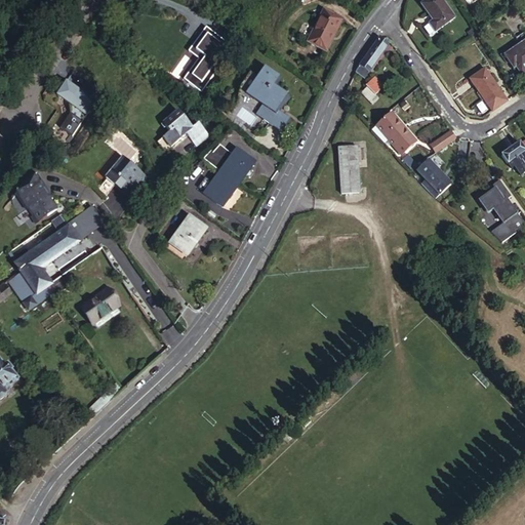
[(425,36),(450,19),(437,0),(422,0),(416,4),(428,22),(418,28),(425,36)]
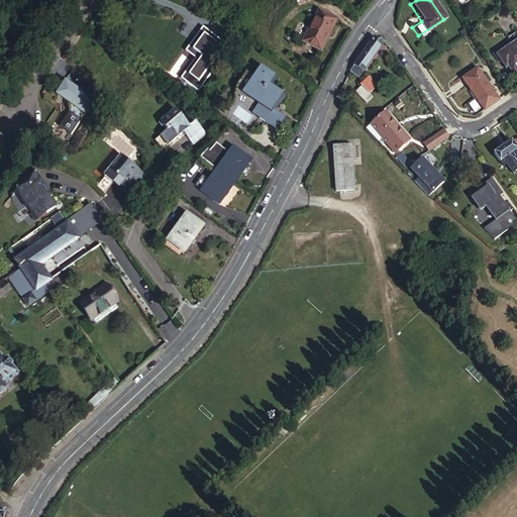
[(321,52),(340,25),(323,12),(304,39),(321,52)]
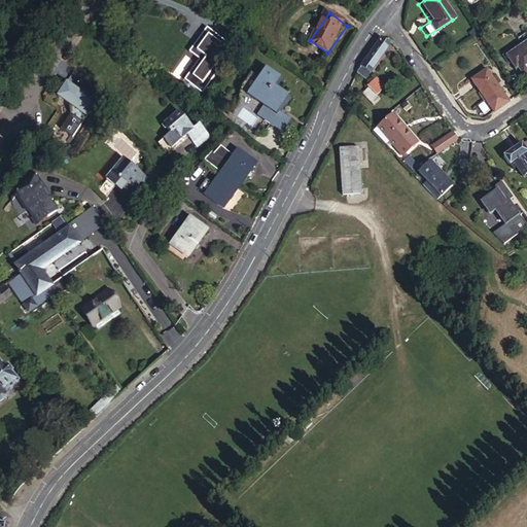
[(390,46),(382,39),(358,73),(367,79),(390,46)]
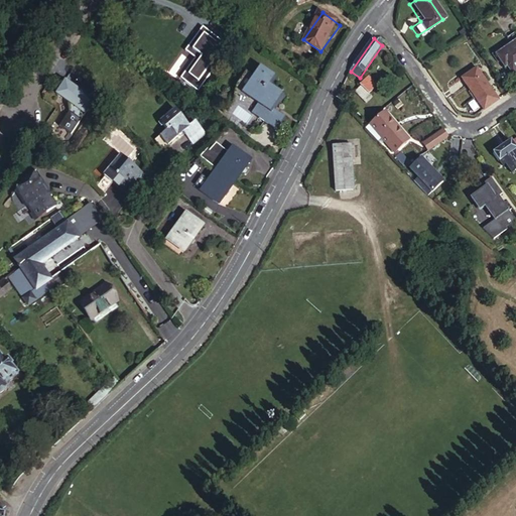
[(511,74),(515,71),(515,38),(494,54),(503,68),(506,67),(511,74)]
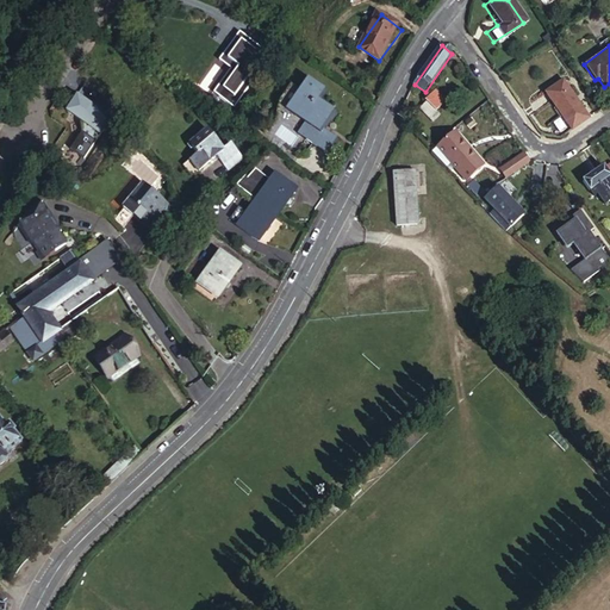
[(296,88),(287,82),(275,100),(282,105),(281,109),(299,122),(292,131),(307,142),(317,128),(312,125),(318,118),(327,124),(334,113),(317,100),(323,91),(303,76),(296,88)]
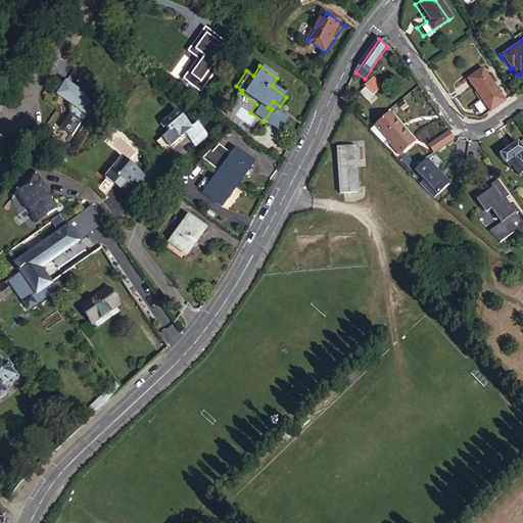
[(480,100),(494,90),(480,69),(466,80),(480,100)]
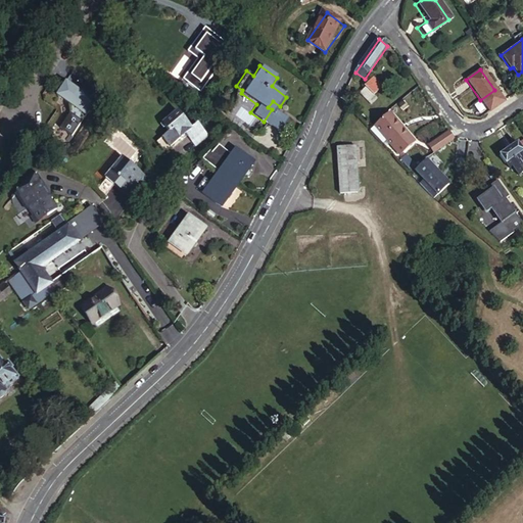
[(362,93),(373,104),(378,99),(374,96),(382,87),(373,78),(365,87),(367,89),(362,93)]
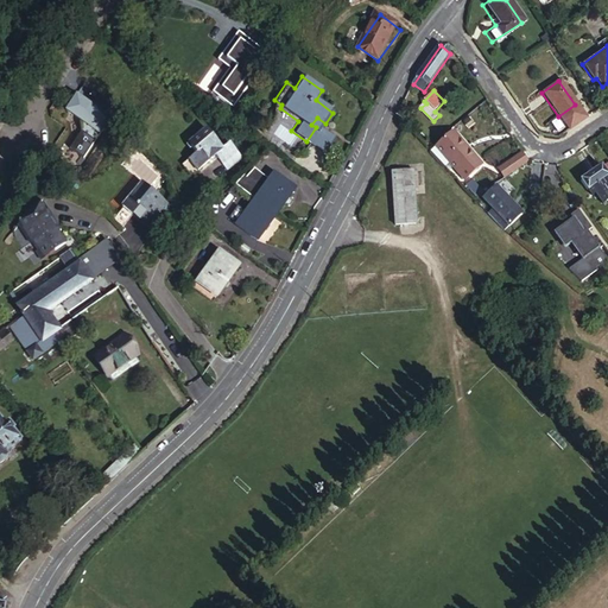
[(320,130),(325,124),(317,118),(311,125),(316,127),(320,130)]
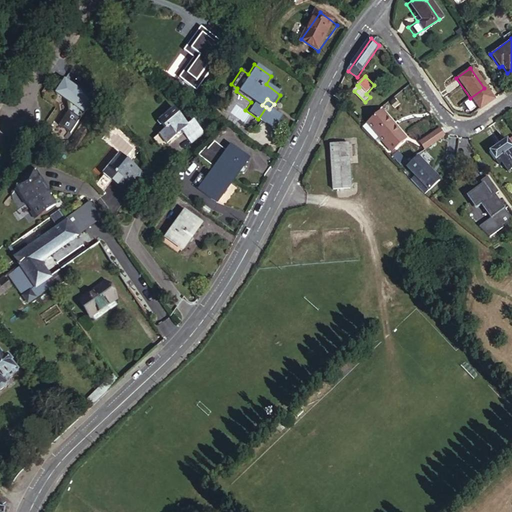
[(266,107),(258,119),(272,130),(281,118),(269,109),(266,107)]
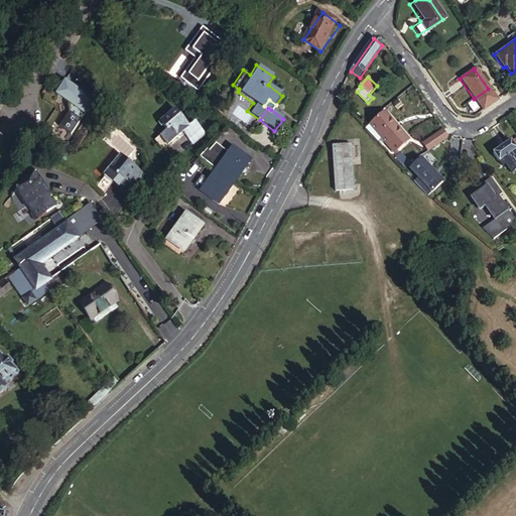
[(149,144),(158,151),(175,129),(184,136),(194,123),(184,115),(179,121),(163,109),(151,125),(158,130),(149,144)]
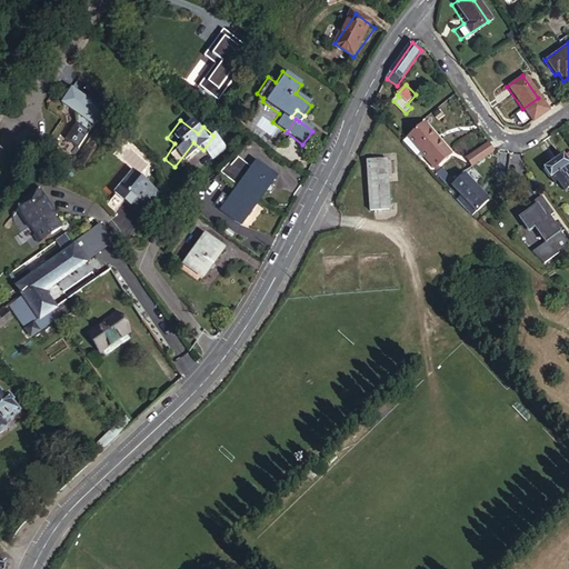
[(451,158),(430,125),(407,141),(418,155),(421,152),(435,170),(451,158)]
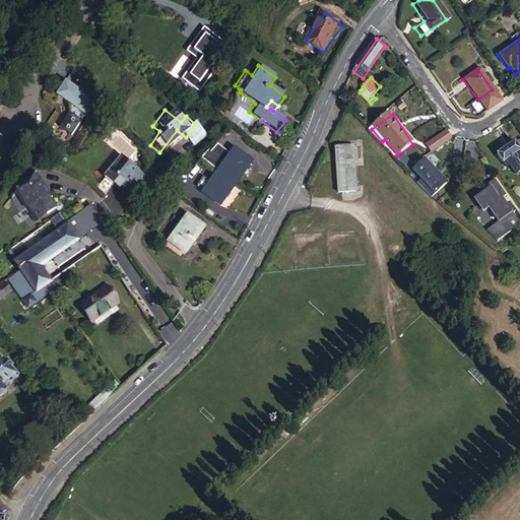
[(450,138),(446,132),(428,144),(432,150),(450,138)]
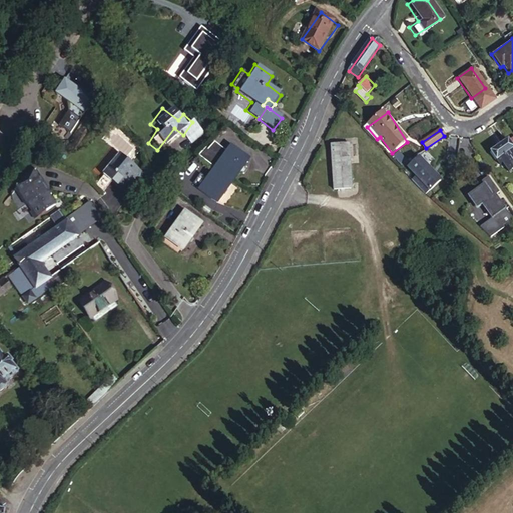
[(512,135),(508,139),(512,145),(512,149),(498,161),(502,167),(504,165),(510,173),(512,170),(512,135)]
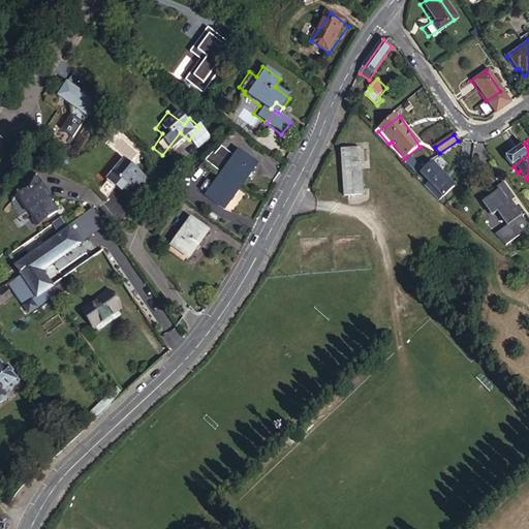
[(528,154),(528,150),(524,144),(505,157),(512,167),(514,166),(528,154)]
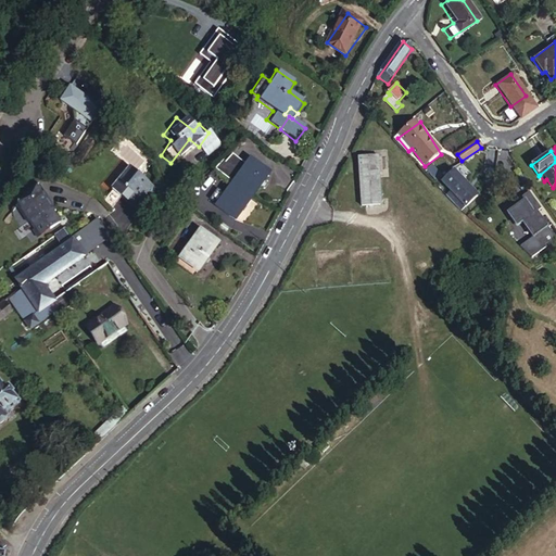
[(232,181),(253,197),(269,174),(249,159),(232,181)]
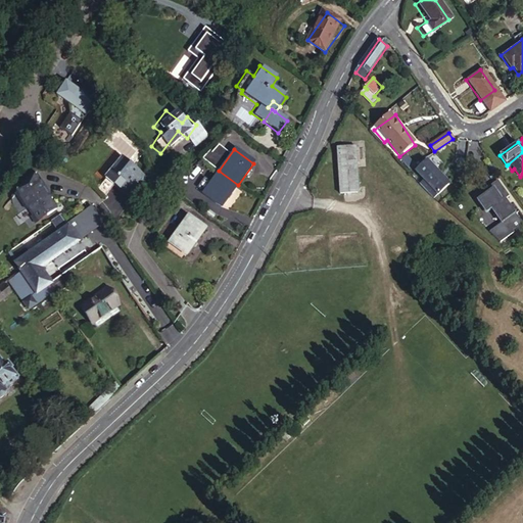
[(338,154),(342,200),(361,199),(357,153),(338,154)]
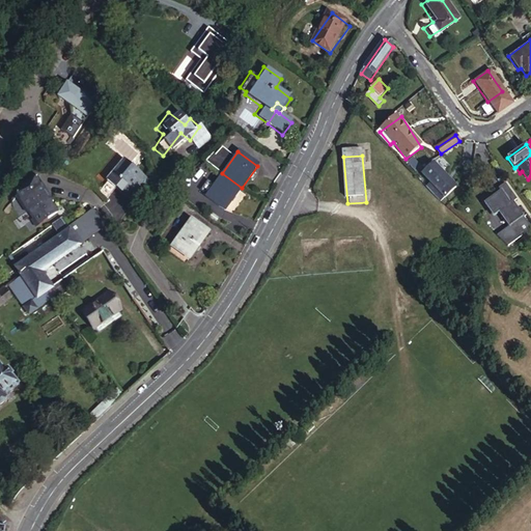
[(109,179),(103,186),(109,193),(115,187),(118,185),(124,190),(129,186),(135,193),(148,178),(127,157),(107,177),(109,179)]
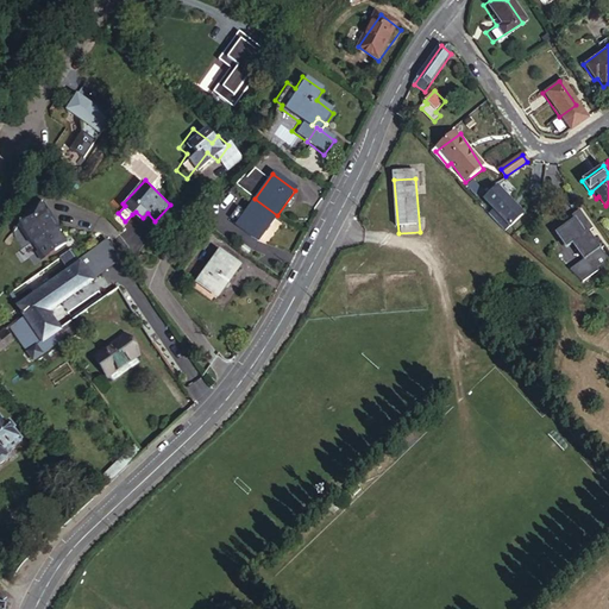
[(513,224),(525,212),(497,186),(487,198),(495,206),(491,211),(509,227),(513,224)]
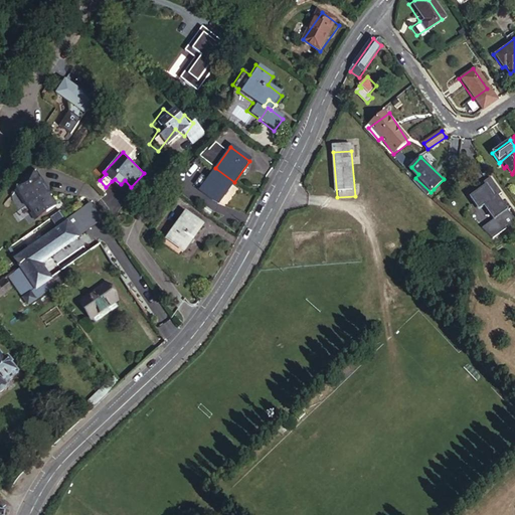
[(217,205),(234,182),(215,168),(207,179),(201,176),(194,185),(200,190),(199,192),(217,205)]
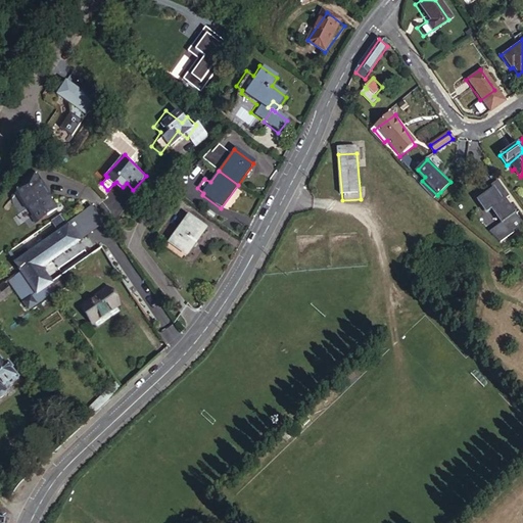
[(54,211),(31,179),(21,186),(12,199),(16,205),(20,203),(32,219),(34,217),(38,215),(42,221),(54,211)]
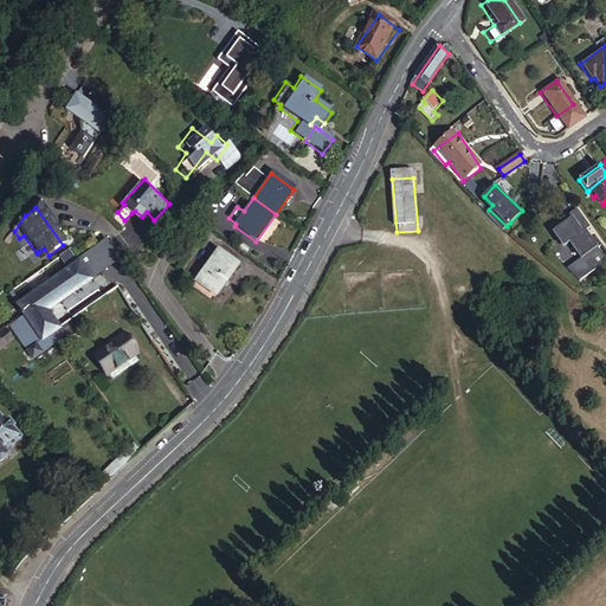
[(580,259),(567,269),(579,281),(605,262),(605,260),(585,231),(581,233),(572,220),(553,233),(563,247),(569,243),(580,259)]
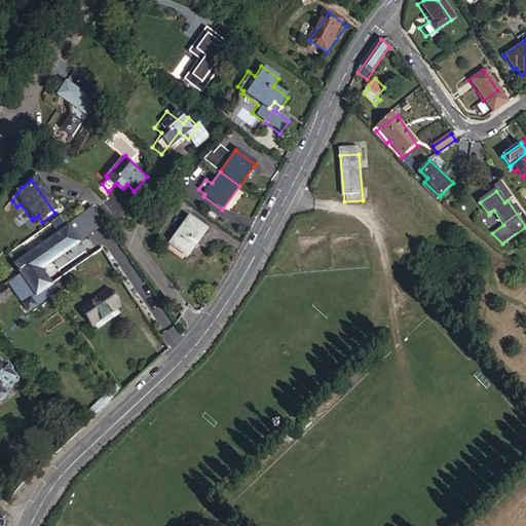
[(47,288),(49,286),(39,272),(71,250),(104,226),(91,209),(66,227),(60,219),(52,224),(60,235),(15,266),(36,296),(47,288)]
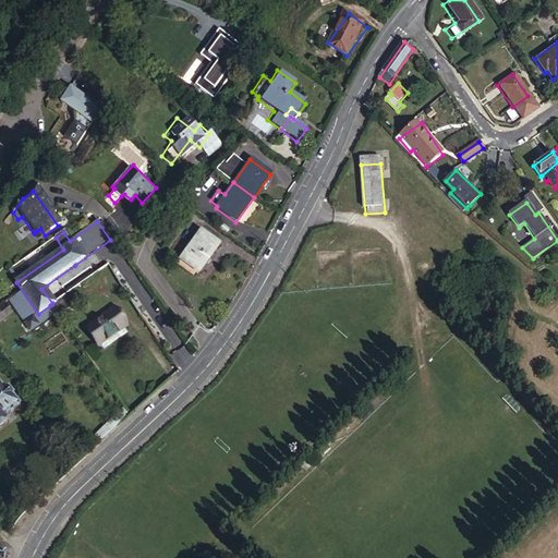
[(197,275),(219,242),(201,229),(178,262),(197,275)]
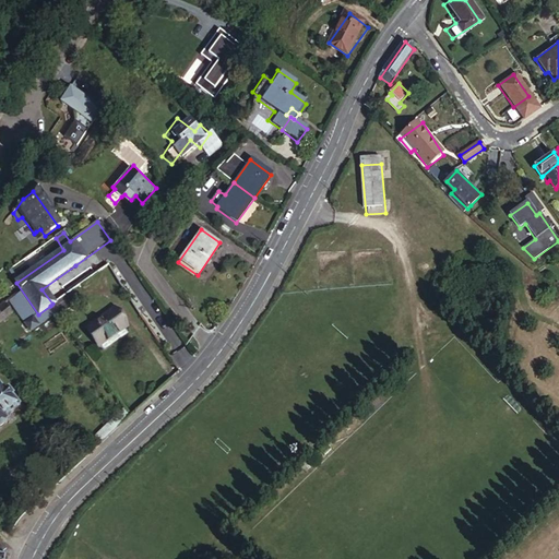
[(0,307),(0,323),(12,314),(4,304),(0,307)]
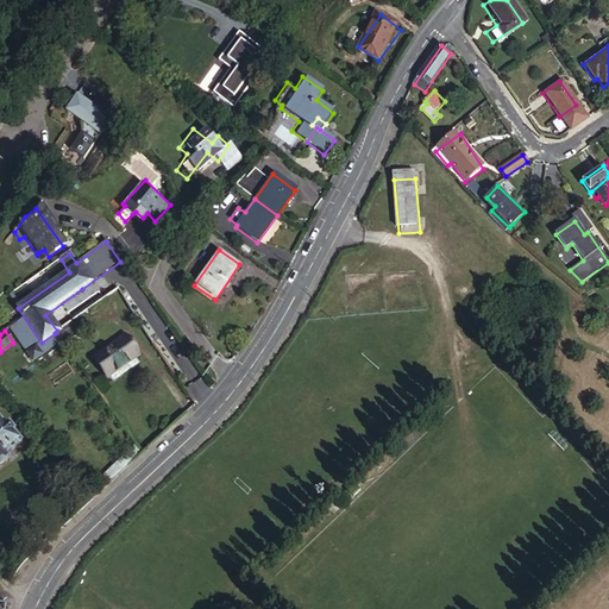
[(135,357),(121,337),(90,358),(104,378),(135,357)]
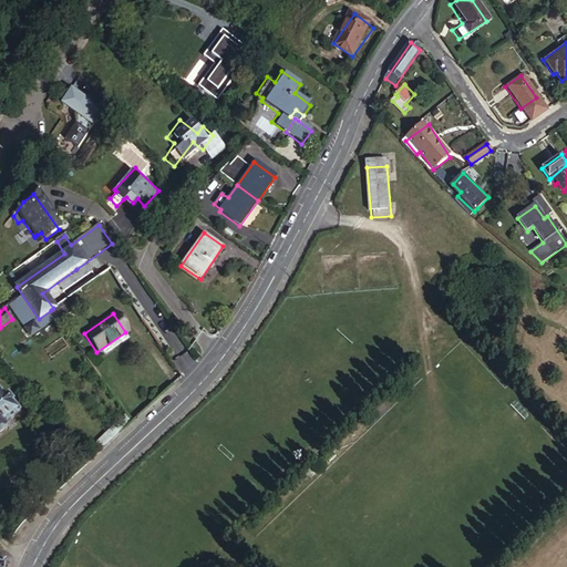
[(4,423),(19,412),(12,403),(12,401),(9,397),(4,395),(2,398),(0,394),(0,433),(8,428),(4,423)]
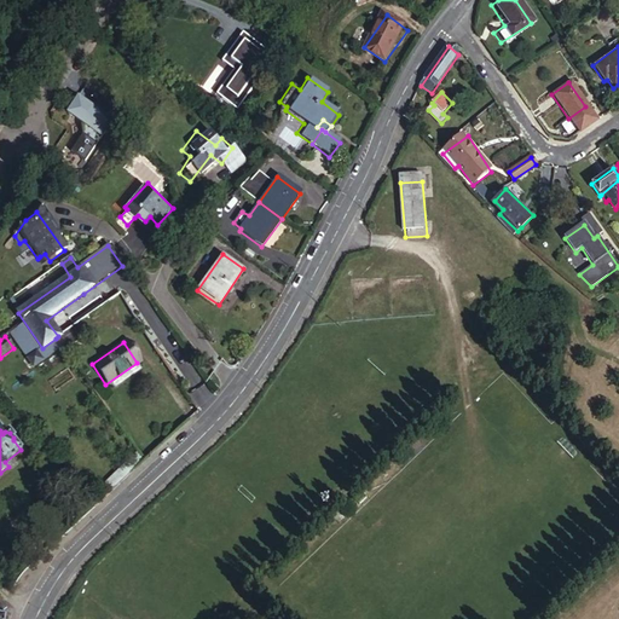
[(397,464),(400,468),(401,470),(421,452),(415,447),(397,464)]
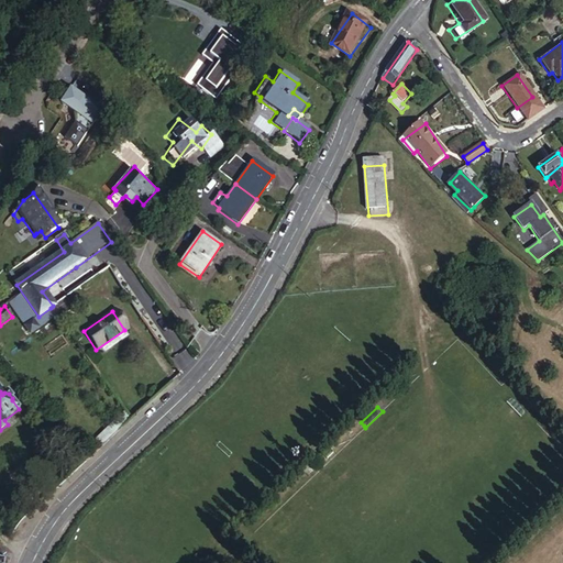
[(365,428),(370,431),(386,416),(383,411),(365,428)]
